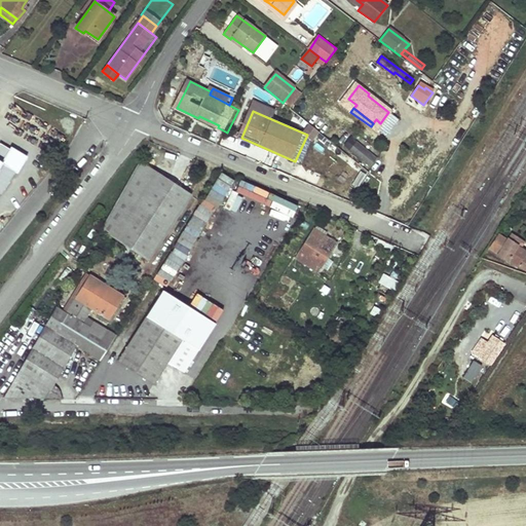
[(199,116),(198,118),(218,127),(219,125),(199,116)]
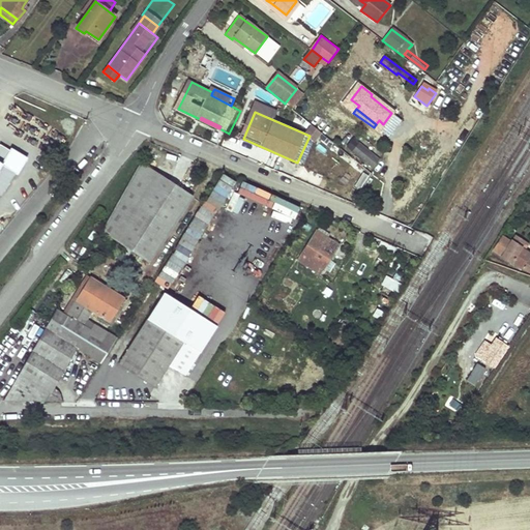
[(354,136),(346,145),(371,169),(380,159),(354,136)]
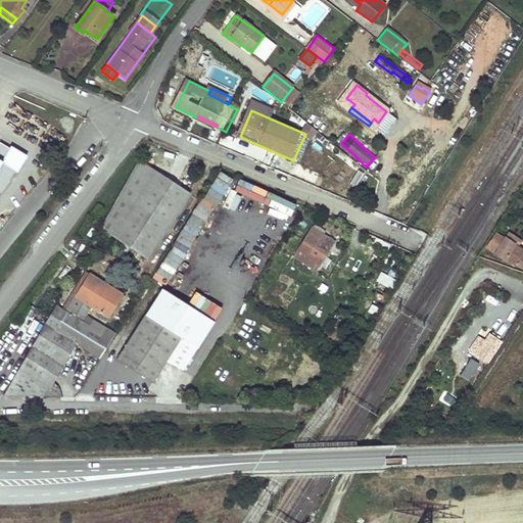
[(0,160),(1,161),(9,147),(0,142),(0,160)]
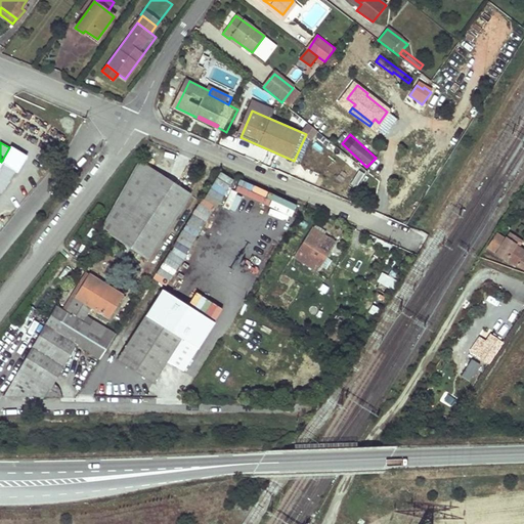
[(0,193),(1,194),(14,171),(16,172),(27,156),(10,146),(9,147),(1,162),(0,161),(0,193)]
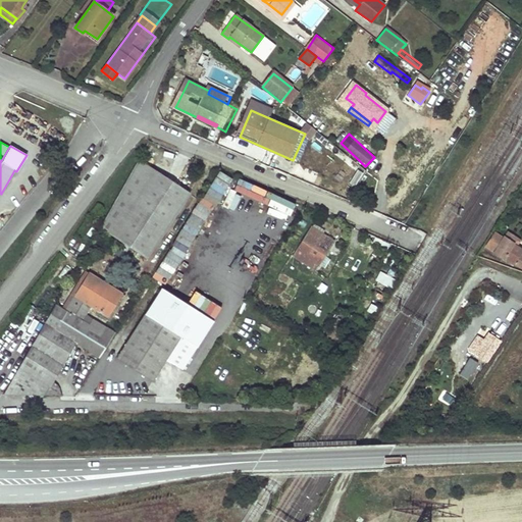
[(139,160),(101,227),(148,258),(189,194),(139,160)]
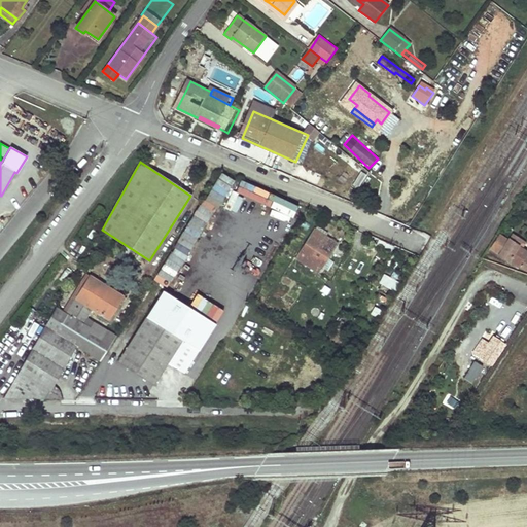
[(350,188),(353,181),(359,184),(365,174),(342,162),(338,168),(350,174),(344,185),(350,188)]
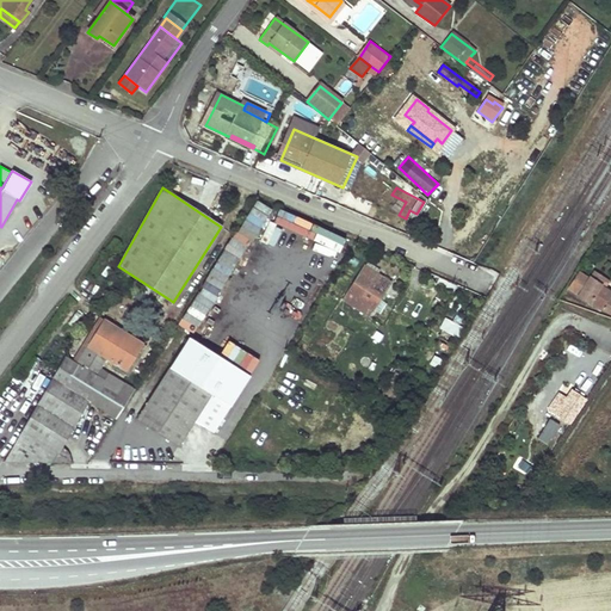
[(196,335),(266,204),(251,196),(180,327),(196,335)]
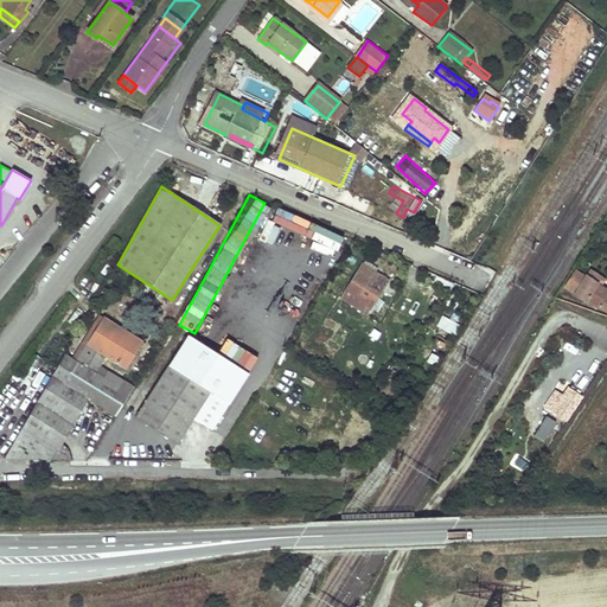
[(292,215),(288,223),(323,232),(325,224),(292,215)]
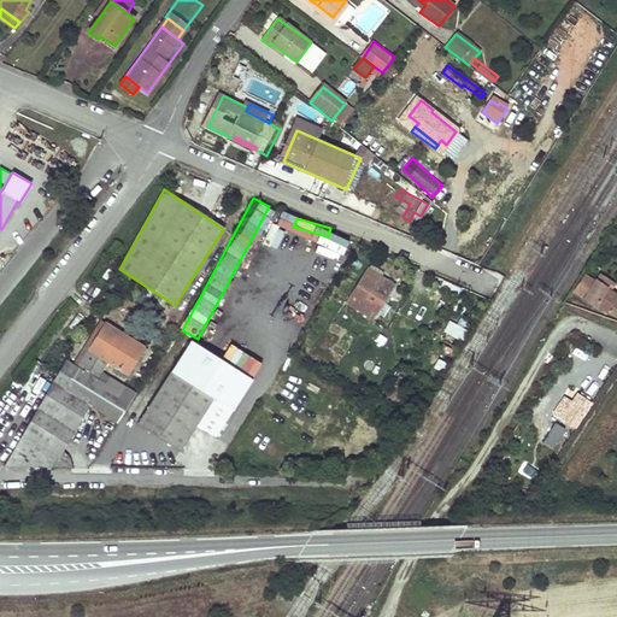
[(339,239),(330,253),(336,257),(345,242),(339,239)]
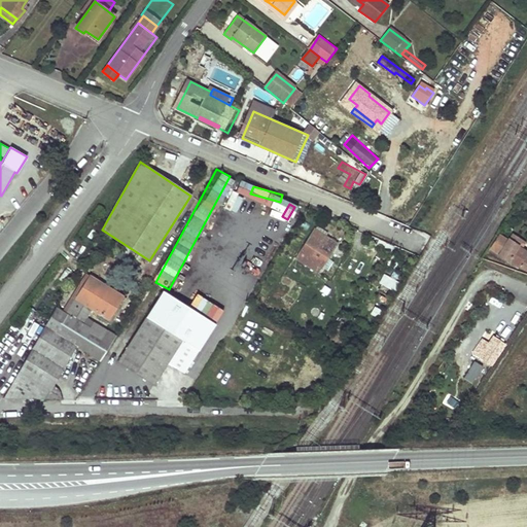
[(295,226),(302,211),(294,208),(288,224),(295,226)]
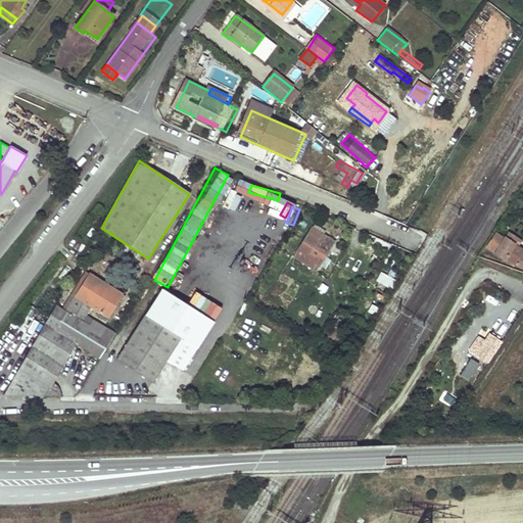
[(325,256),(327,256),(335,242),(331,239),(327,237),(314,228),(294,257),(316,271),(319,266),(318,264),(323,254),(325,255),(325,256)]
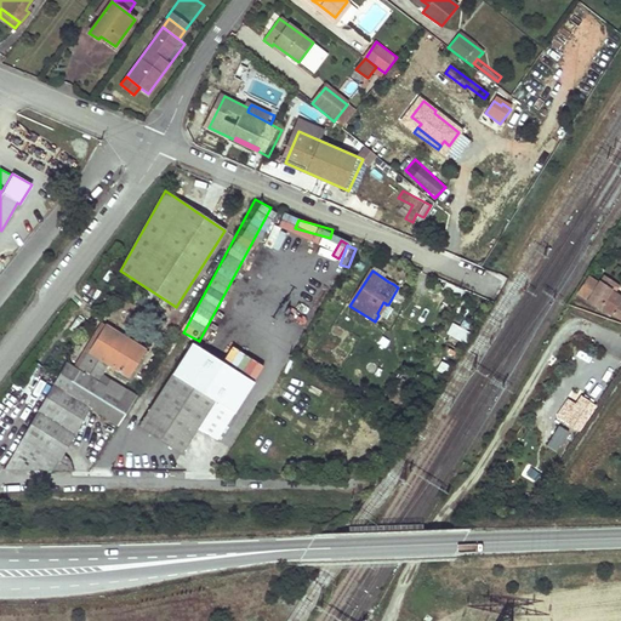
[(610,312),(620,318),(620,303),(617,301),(620,297),(614,294),(609,290),(614,283),(604,277),(600,283),(598,283),(588,277),(577,294),(587,300),(586,301),(597,308),(598,307),(609,314),(610,312)]
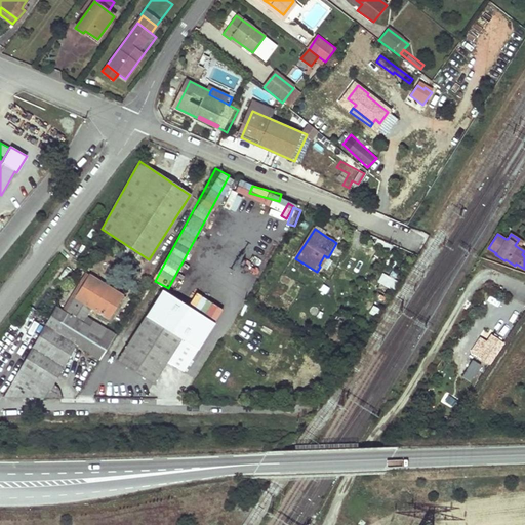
[(519,239),(515,245),(519,248),(523,242),(519,239)]
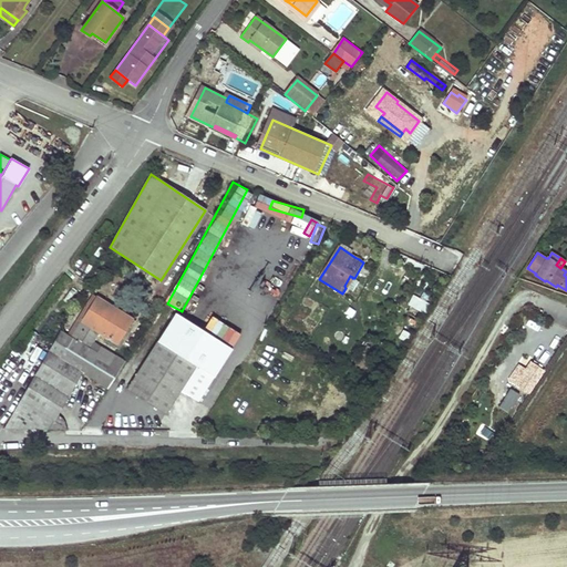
[(92,295),(66,334),(71,338),(96,297),(92,295)]
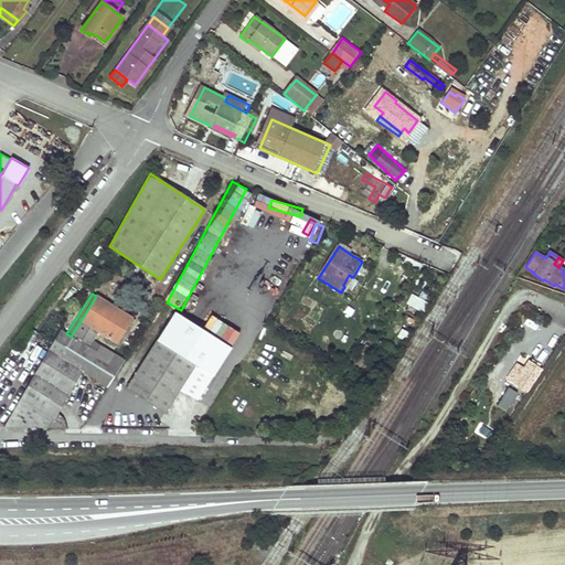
[(61,330),(4,427),(65,427),(63,419),(57,414),(82,373),(107,387),(125,360),(93,340),(98,331),(117,342),(132,319),(96,296),(71,337),(61,330)]
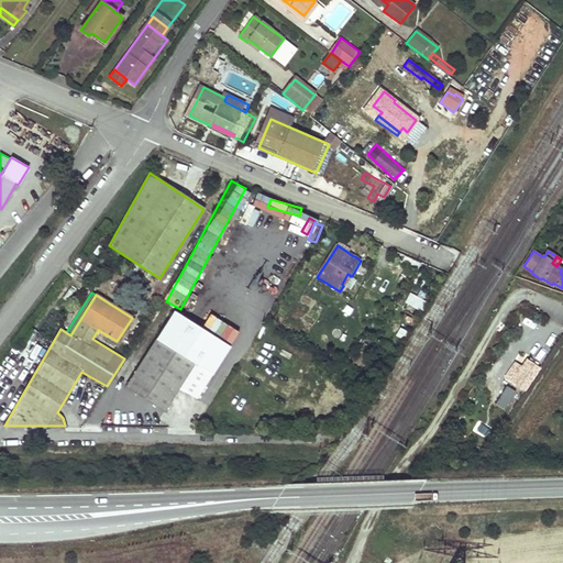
[(416,316),(421,302),(414,299),(408,312),(416,316)]
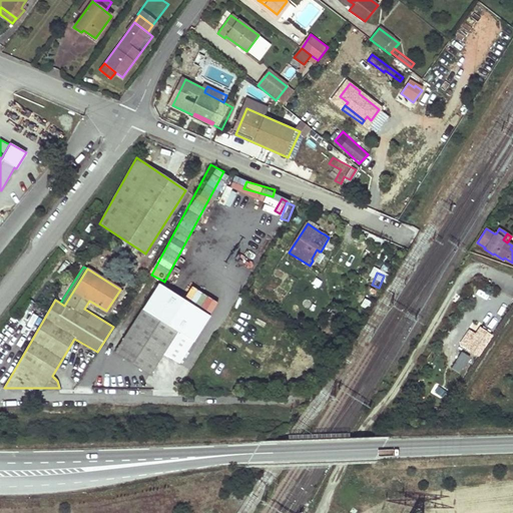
[(141,308),(114,352),(150,375),(178,330),(141,308)]
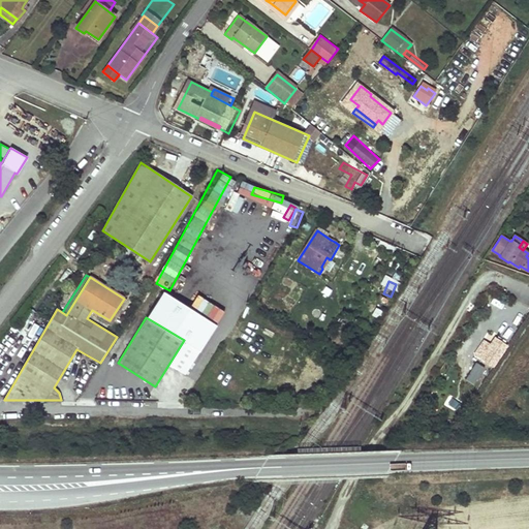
[(483,359),(497,369),(511,349),(497,339),(492,346),(483,359)]
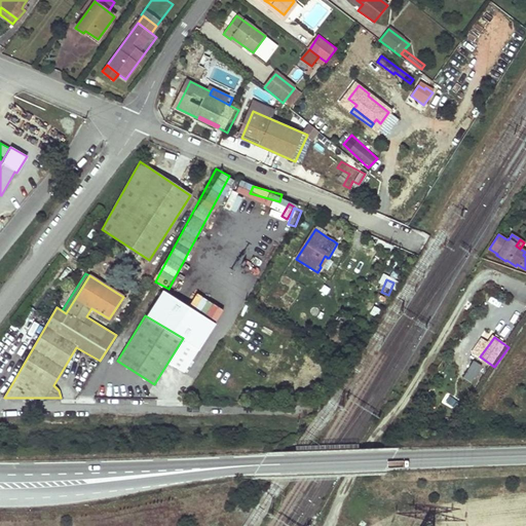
[(480,357),(489,344),(483,339),(474,352),(480,357)]
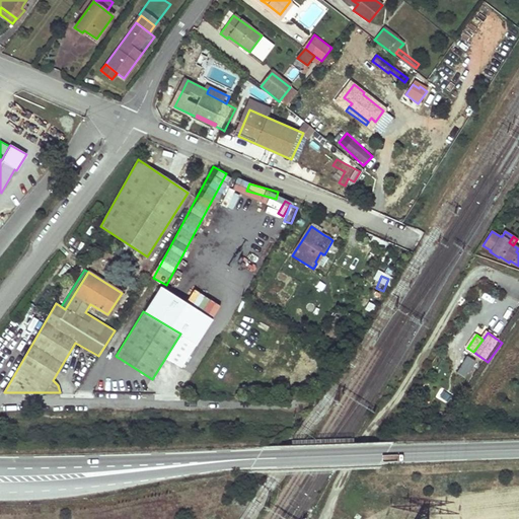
[(292,351),(298,354),(302,347),(296,344),(292,351)]
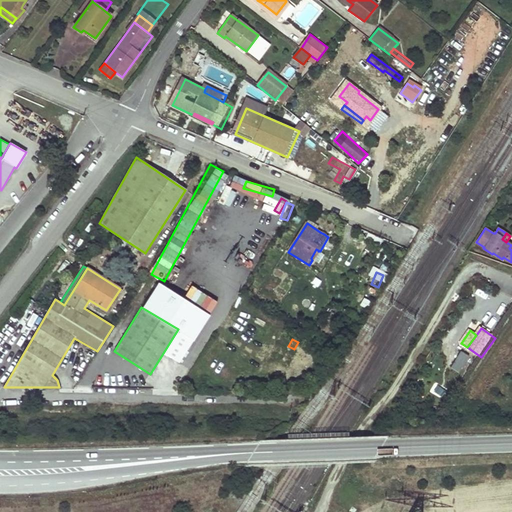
[(271,357),(268,361),(279,368),(281,364),(271,357)]
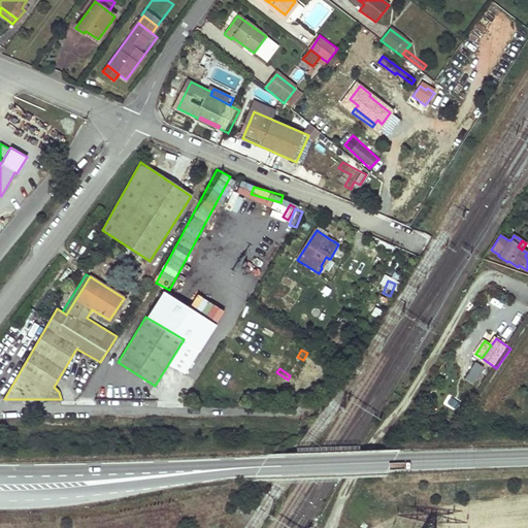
[(270,385),(268,395),(283,397),(284,388),(270,385)]
